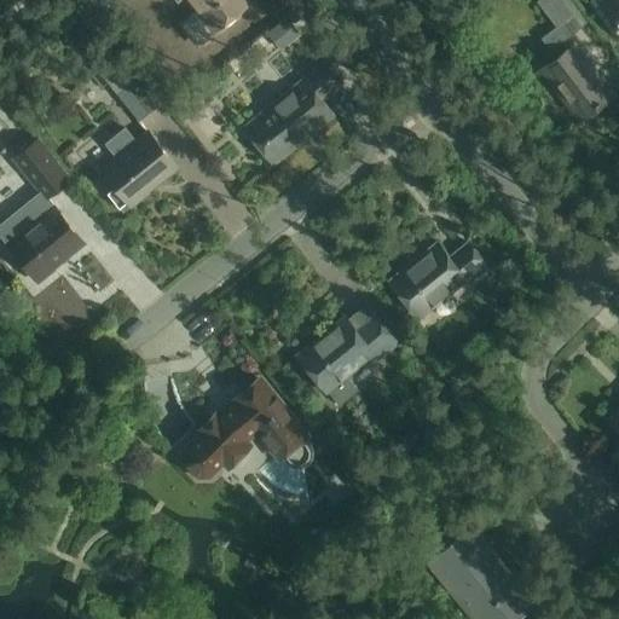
[(185,0),(196,13),(183,24),(198,42),(212,33),(213,33),(249,4),(248,3),(244,5),(239,0),(185,0)]
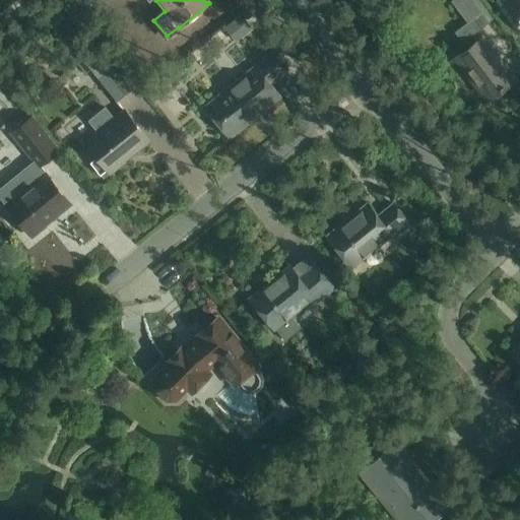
[(462,43),(490,21),(472,0),(451,0),(451,1),(467,22),(455,33),(462,43)]
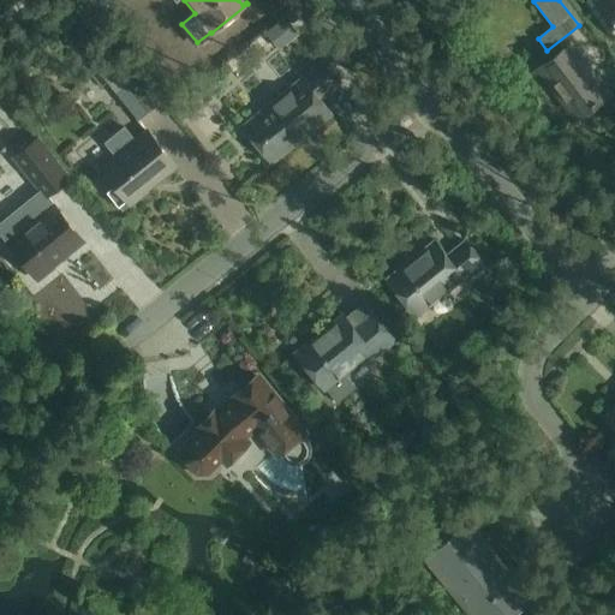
[(614,0),(613,0),(602,9),(614,25),(614,0)]
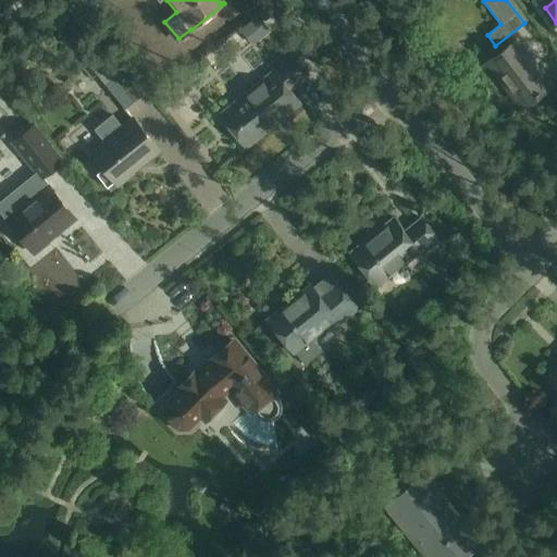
[(265,32),(265,26),(258,16),(242,31),(252,44),(265,32)]
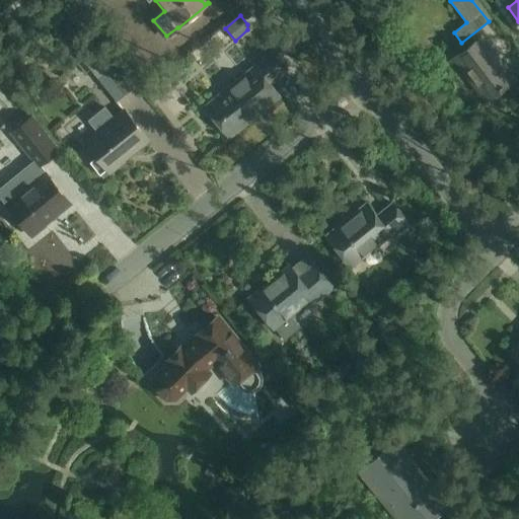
[(514,78),(483,38),(454,59),(486,100),(514,78)]
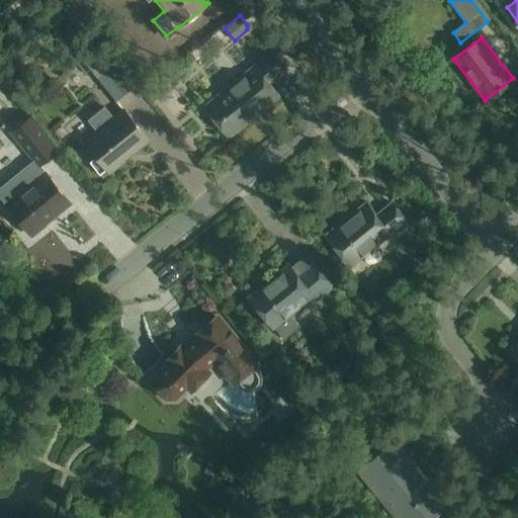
[(253,67),(214,98),(203,107),(229,138),(240,128),(238,125),(263,105),(265,108),(279,96),(269,84),(285,72),(267,49),(250,63),(253,67)]
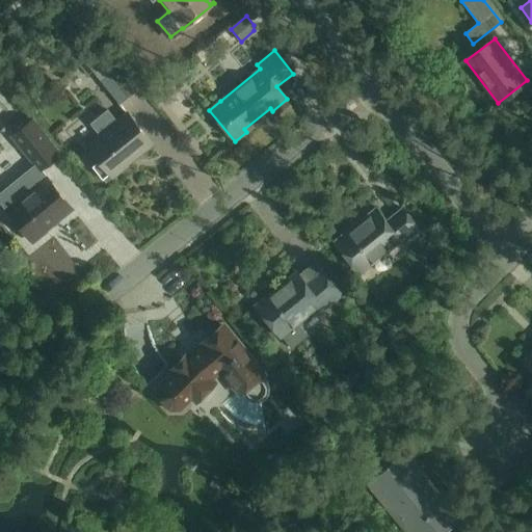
[(120,104),(130,96),(111,73),(101,81),(120,104)]
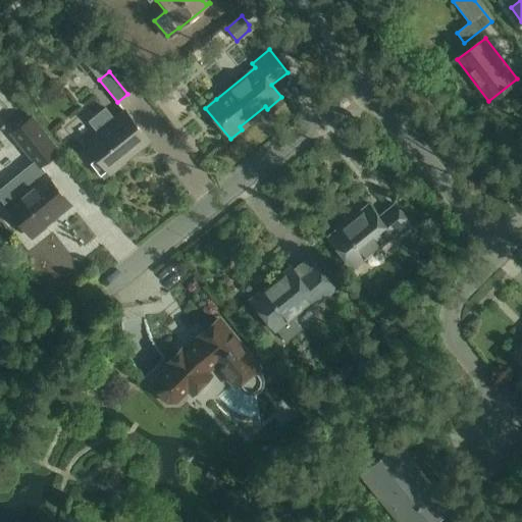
[(114,118),(106,108),(89,121),(97,132),(86,141),(99,157),(92,163),(104,177),(149,142),(124,110),(114,118)]
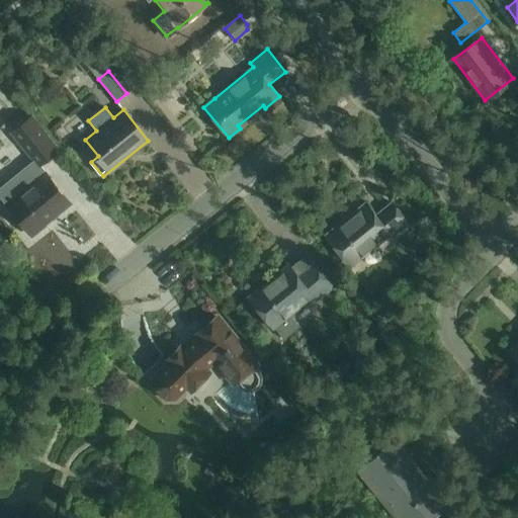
[(32,115),(12,132),(34,161),(37,165),(38,164),(58,149),(32,115)]
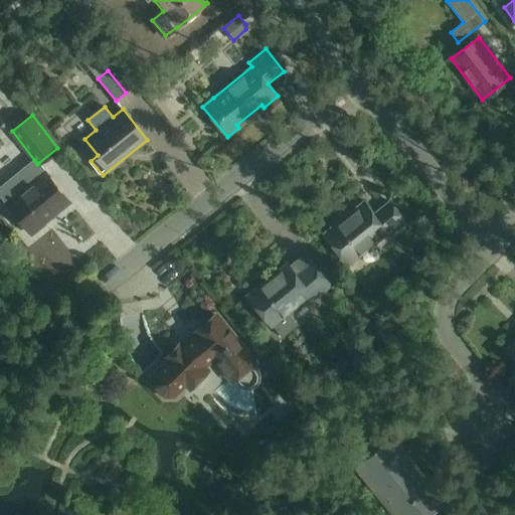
[(37,164),(34,160),(0,186),(0,193),(7,202),(32,232),(69,202),(45,172),(38,163),(37,164)]
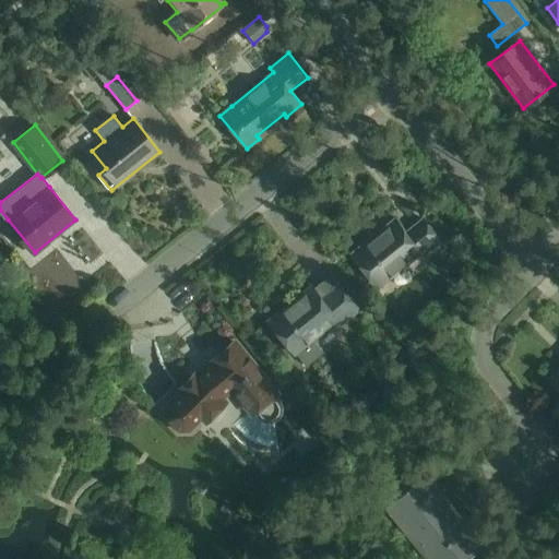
[(406,233),(395,218),(380,230),(382,234),(355,254),(353,252),(352,253),(378,286),(420,252),(425,258),(442,244),(424,219),(406,233)]
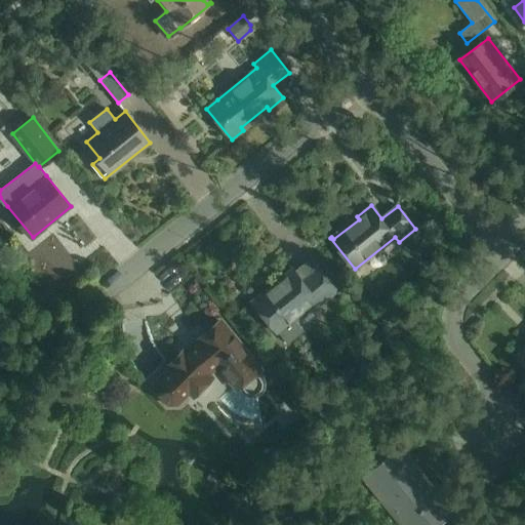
[(293,319),(316,300),(320,305),(337,291),(319,269),(303,281),(292,268),(278,280),(280,282),(254,303),(252,299),(250,301),(276,332),(278,331),(287,342),(303,330),(293,319)]
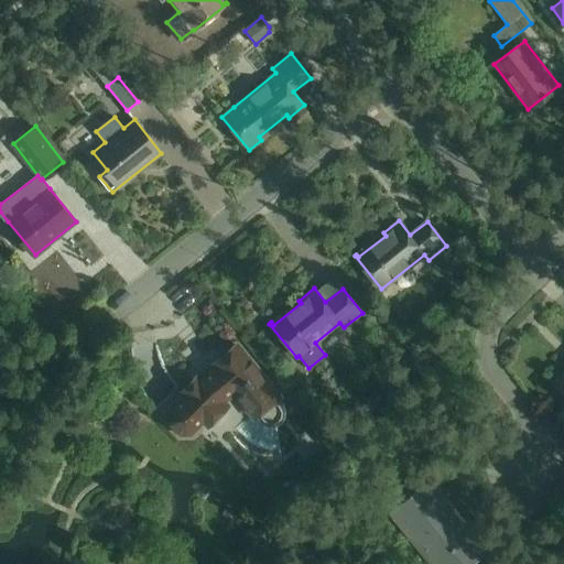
[(167,334),(173,346),(183,343),(187,354),(196,350),(188,326),(167,334)]
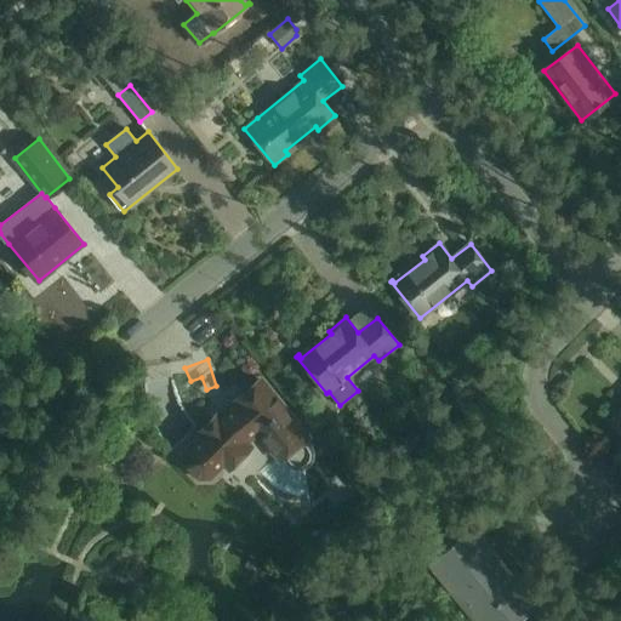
[(283,453),(258,472),(265,480),(269,485),(277,490),(284,493),(294,495),(307,495),(302,467),(308,465),(312,459),(313,451),(311,444),(305,437),(306,436),(260,380),(238,398),(240,402),(222,417),(218,414),(200,432),(194,425),(184,436),(172,448),(183,459),(183,462),(199,478),(210,478),(218,469),(217,468),(224,461),(229,466),(250,444),(246,440),(262,427),(283,453)]
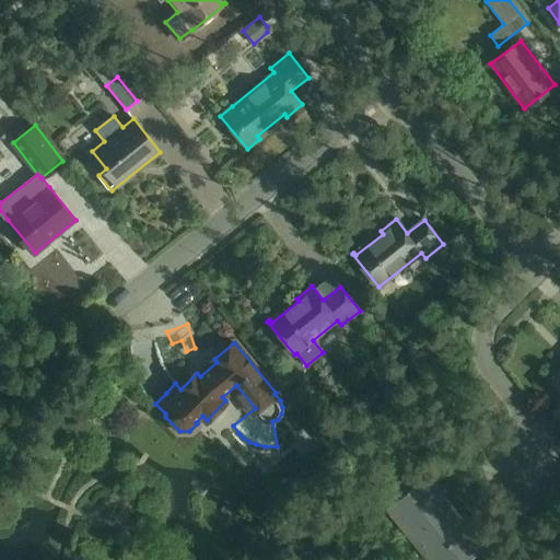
[(559,369),(550,380),(559,388),(559,369)]
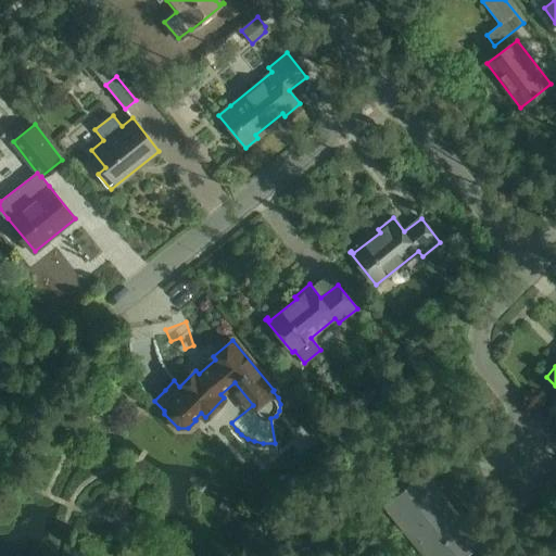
[(451,555),(476,536),(425,472),(384,505),(406,533),(411,530),(430,555),(451,555)]
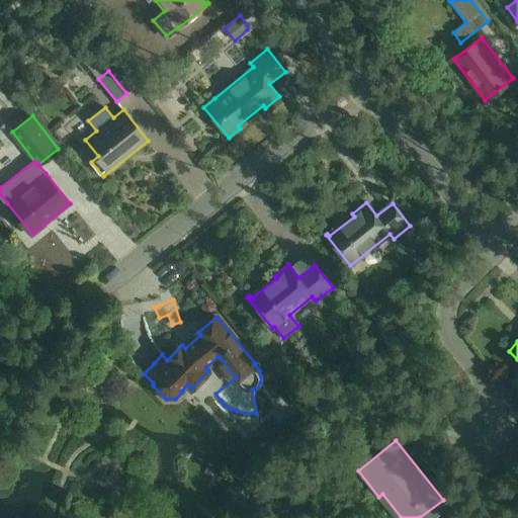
[(246,517),(251,514),(239,502),(230,511),(236,517),(246,517)]
